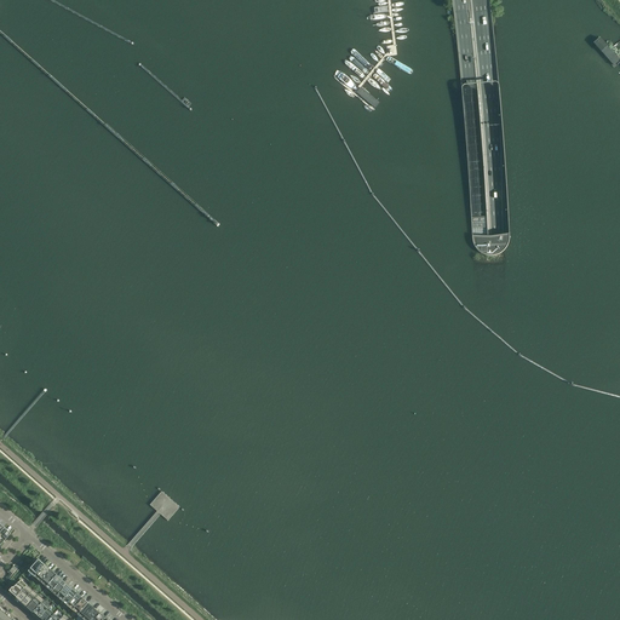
[(592,44),(614,69),(619,63),(619,59),(600,36),(592,44)]
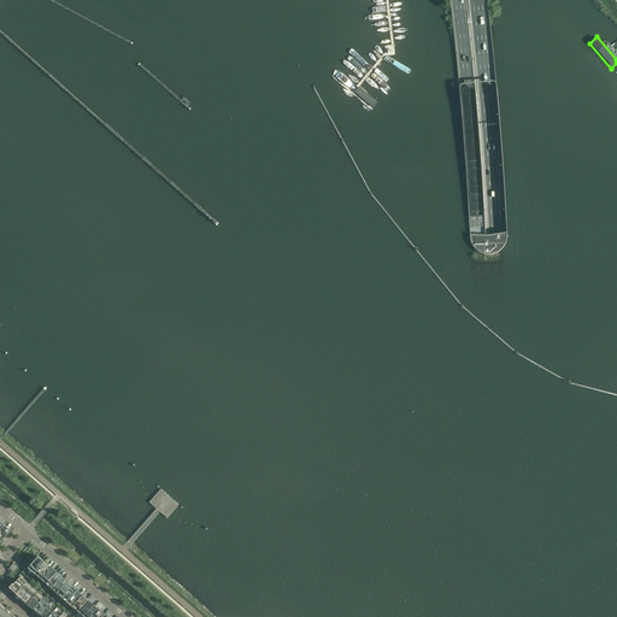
[(370,37),(363,45),(380,63),(387,56),(370,37)]
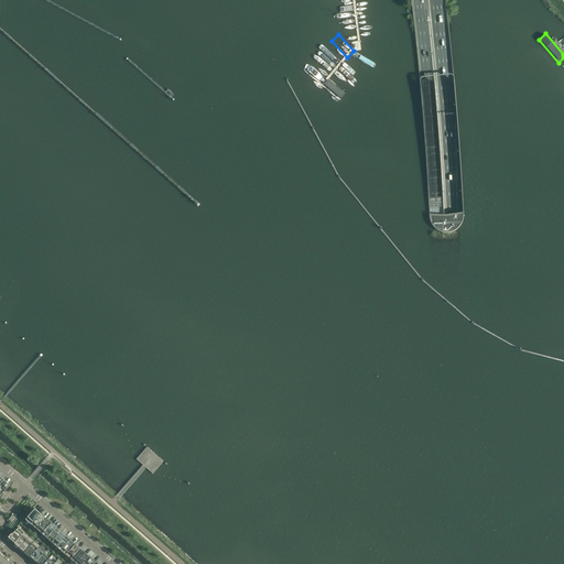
[(435,228),(436,229),(437,230),(438,230),(440,231),(441,231),(442,231),(443,232),(444,232),(445,232),(447,232),(448,232),(449,232),(451,232),(452,231),(453,231),(454,231),(455,230),(456,230),(457,229),(458,228),(459,227),(461,226),(461,225),(462,224),(463,223),(463,221),(463,220),(464,219),(464,218),(464,217),(464,216),(464,215),(464,213),(446,216),(430,215),(430,217),(430,218),(430,219),(431,220),(431,221),(431,223),(432,224),(432,225),(433,226),(434,227),(435,228)]
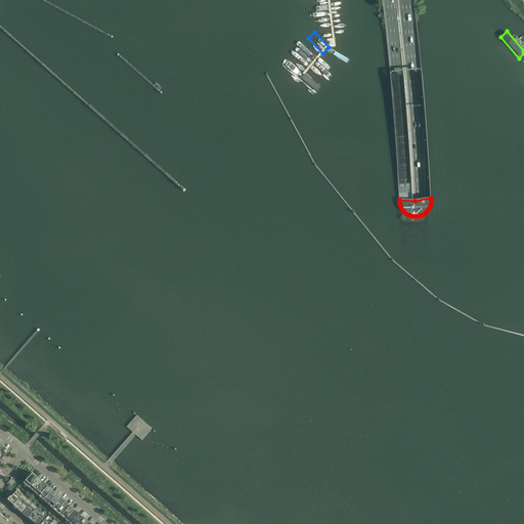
[(33,473),(25,483),(30,488),(38,478),(39,478),(33,473)]
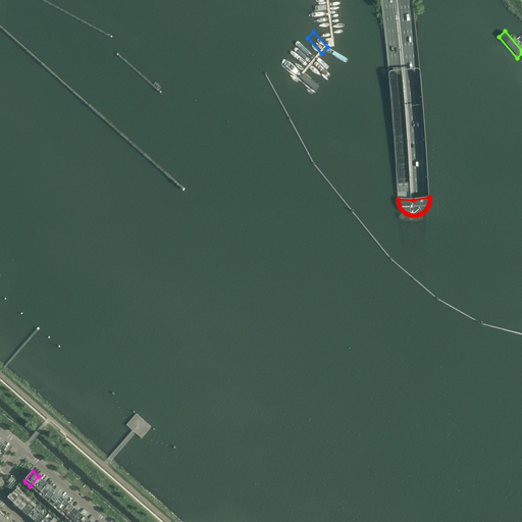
[(18,472),(13,478),(12,477),(8,481),(9,482),(4,488),(6,489),(20,473),(18,472)]
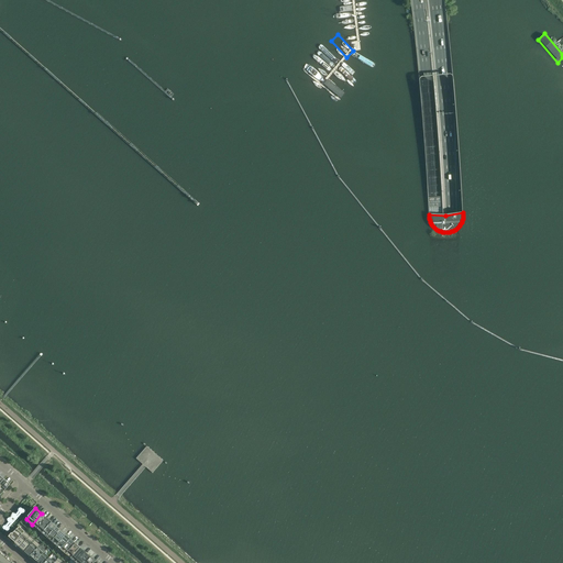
[(37,529),(47,518),(42,514),(41,514),(32,525),(37,529)]
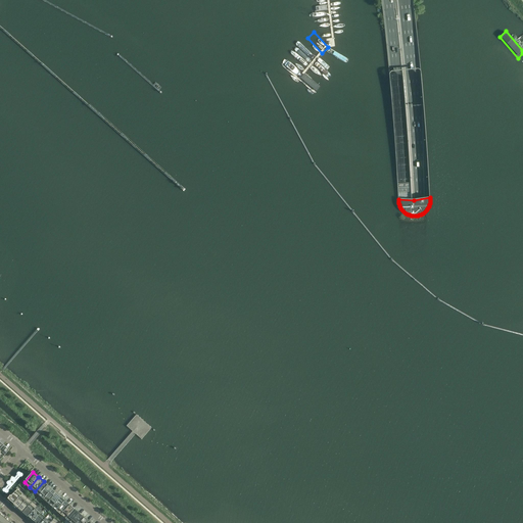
[(44,481),(35,491),(40,495),(48,485),(44,481)]
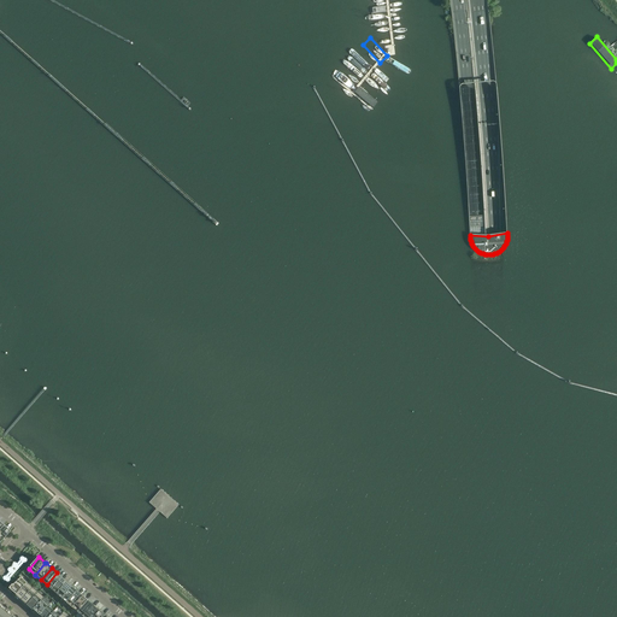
[(52,589),(63,577),(57,573),(47,585),(45,587),(50,592),(52,589)]
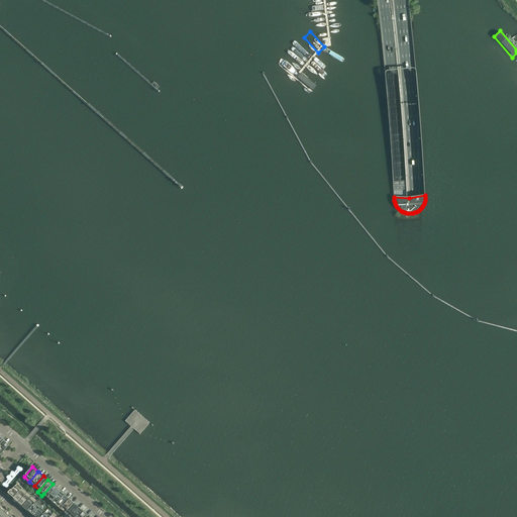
[(14,498),(23,488),(22,488),(17,484),(15,486),(14,488),(12,490),(11,490),(8,493),(13,497),(14,498)]
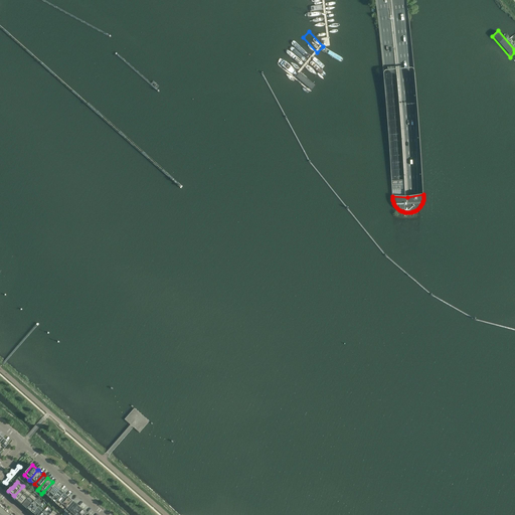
[(47,496),(56,486),(52,482),(43,492),(47,496)]
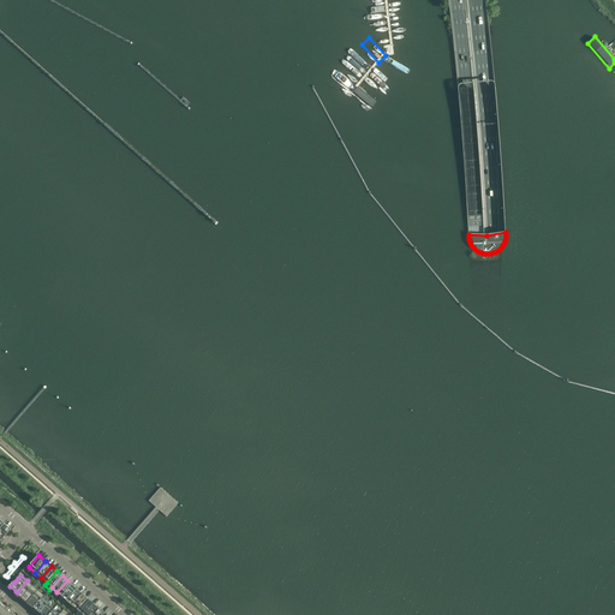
[(23,597),(33,585),(28,580),(17,592),(16,593),(22,598),(23,597)]
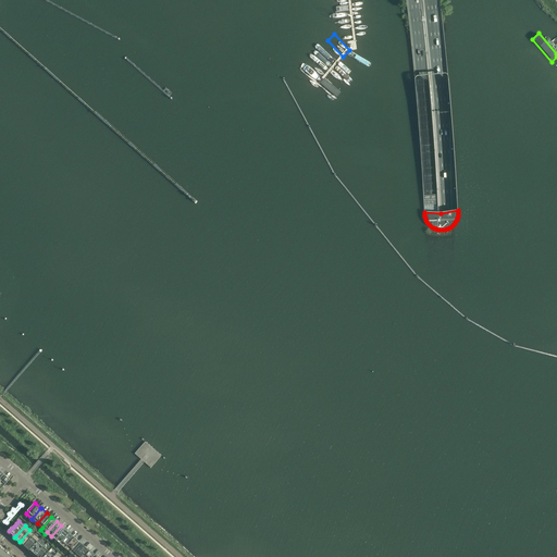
[(57,540),(65,530),(61,525),(51,536),(57,540)]
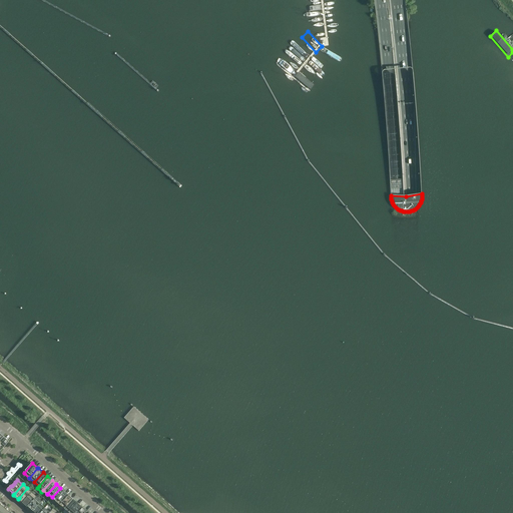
[(32,492),(27,488),(19,498),(18,499),(23,503),(23,502),(24,501),(32,492)]
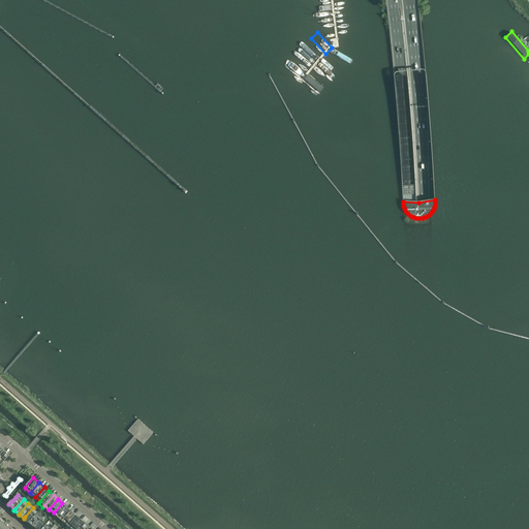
[(58,517),(66,507),(66,506),(62,503),(54,512),(58,517)]
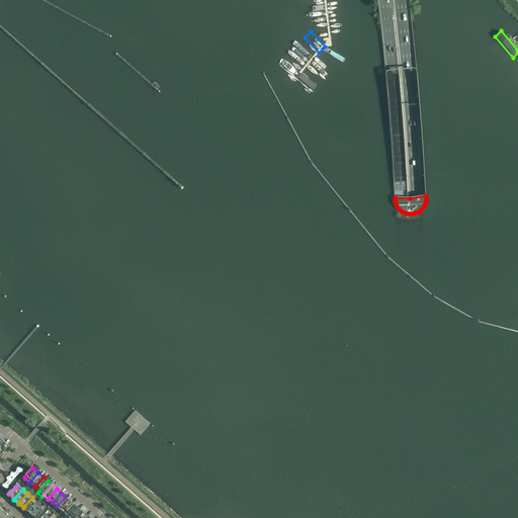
[(61,510),(70,500),(65,496),(65,497),(57,506),(57,507),(61,510)]
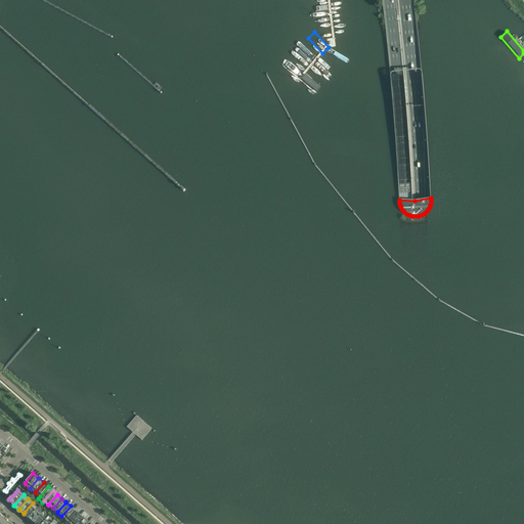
[(30,516),(38,508),(33,503),(25,512),(24,513),(24,514),(28,518),(29,518),(30,516)]
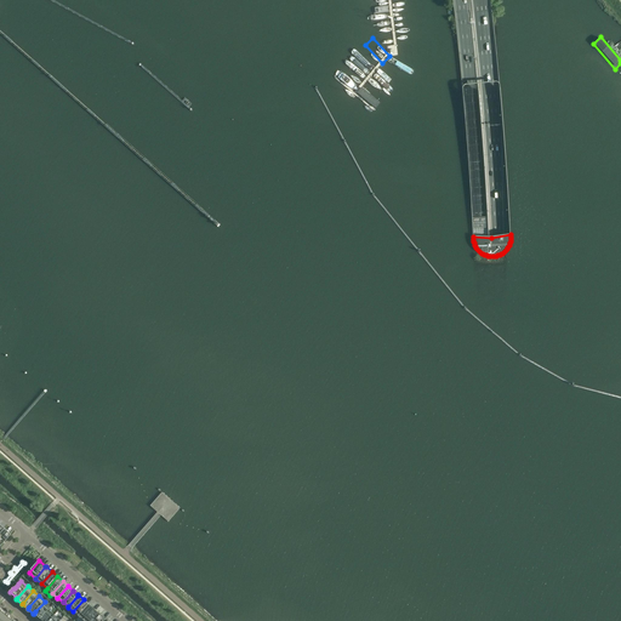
[(79,616),(89,604),(84,599),(73,611),(79,616)]
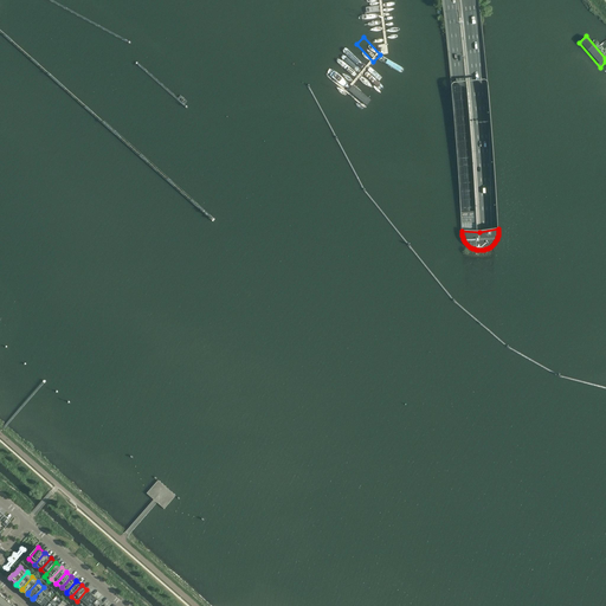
[(33,599),(39,604),(40,604),(50,593),(44,587),(33,599)]
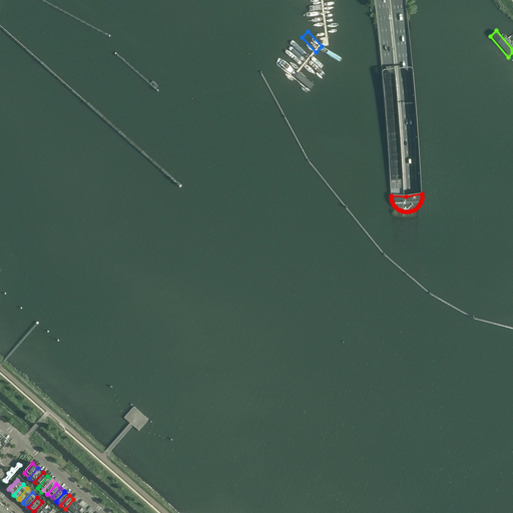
[(69,512),(77,503),(73,499),(65,509),(69,512)]
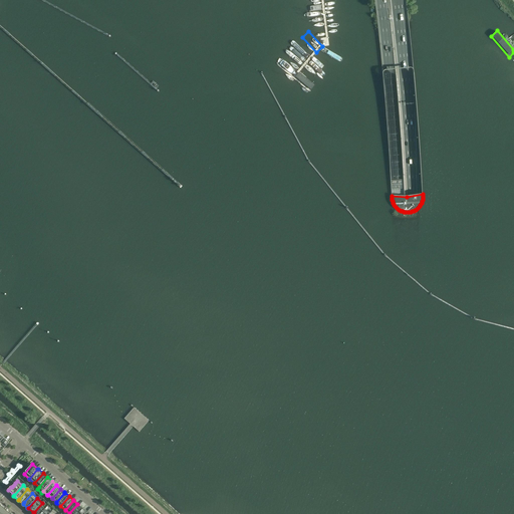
[(40,513),(47,507),(42,503),(34,512),(35,513),(40,513)]
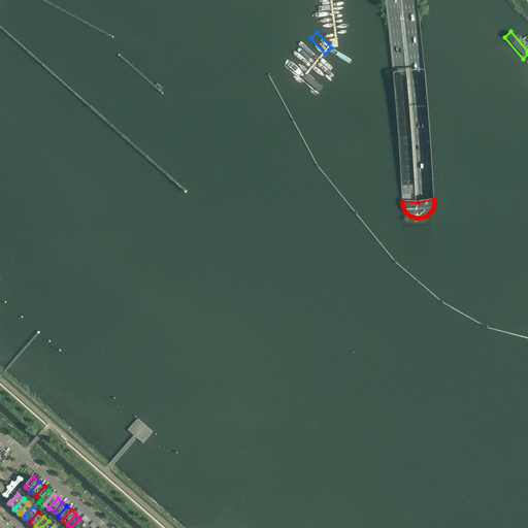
[(11,527),(0,518),(0,527),(11,527)]
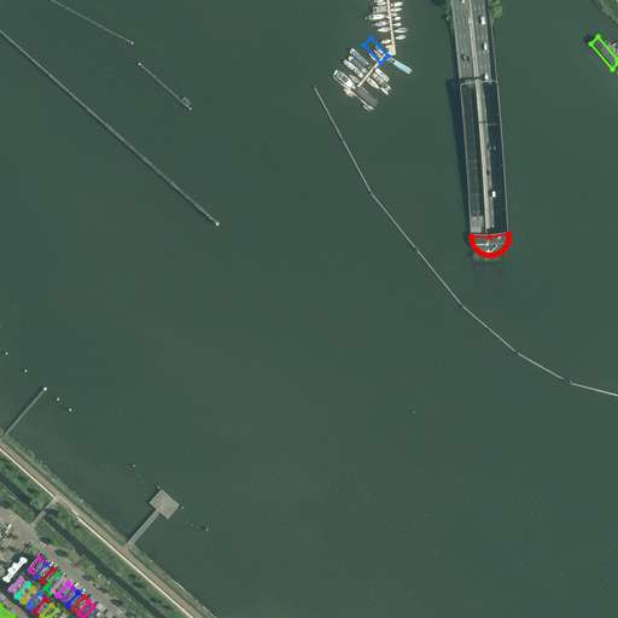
[(93,617),(99,612),(100,612),(93,606),(83,617),(93,617)]
